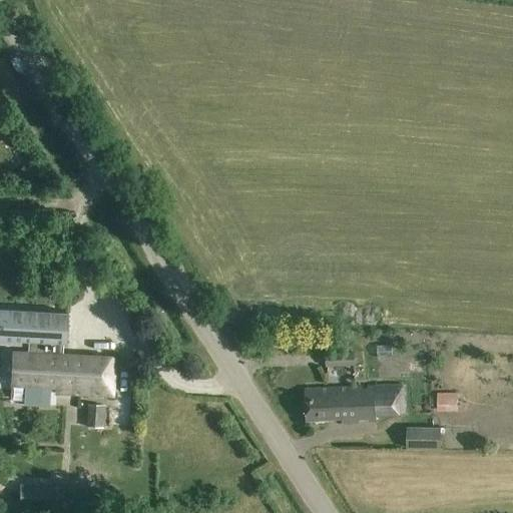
[(66,345),(67,314),(0,309),(0,341),(27,343),(26,354),(13,354),(11,380),(57,382),(56,394),(112,397),(114,359),(59,356),(59,344),(66,345)]
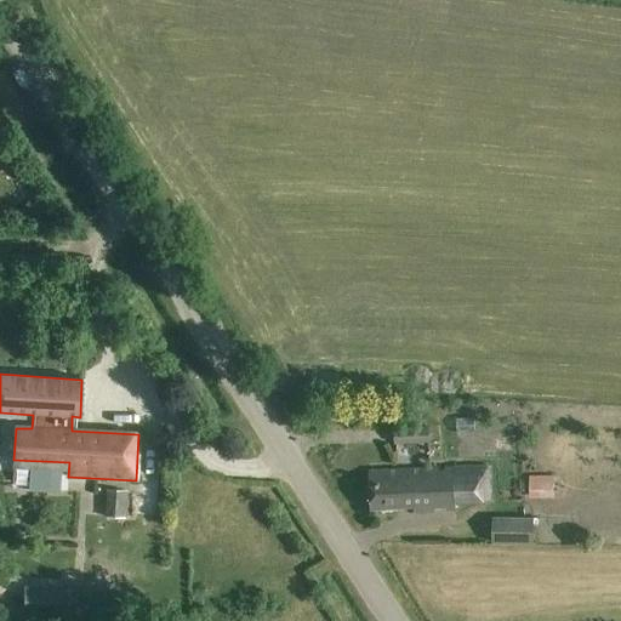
[(394,443),(431,442),(429,427),(394,428),(394,443)]
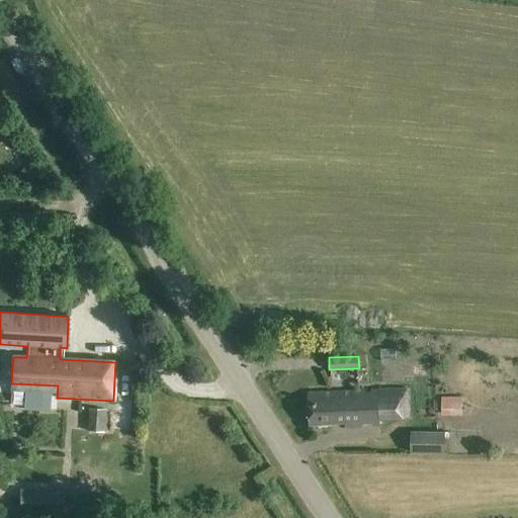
[(380,418),(408,418),(408,393),(310,393),(310,422),(344,422),(344,428),(380,428),(380,418)]
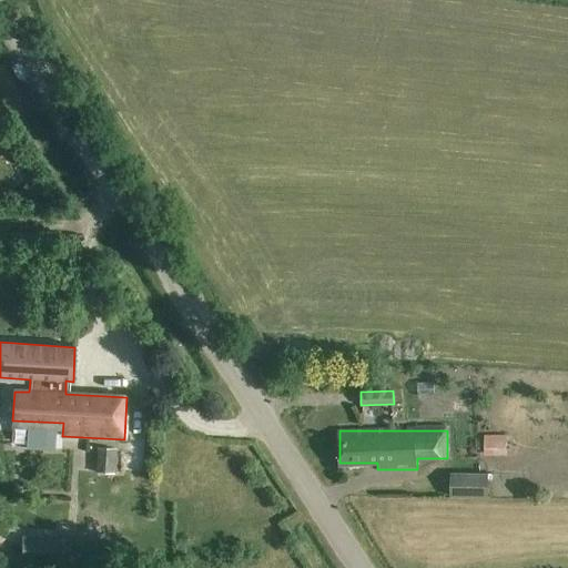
[(484,456),(507,455),(507,436),(484,436),(484,456)]
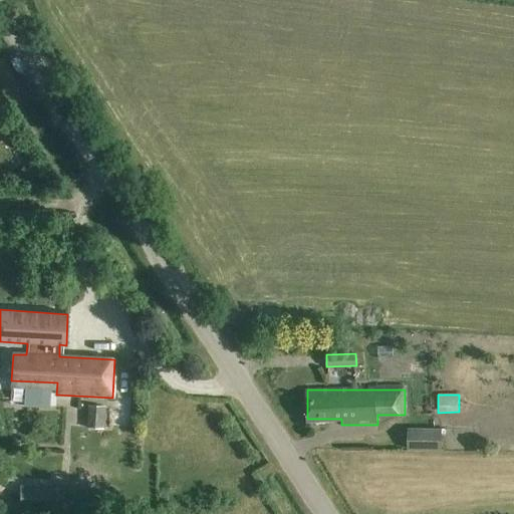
[(94,428),(114,428),(114,405),(94,405),(94,428)]
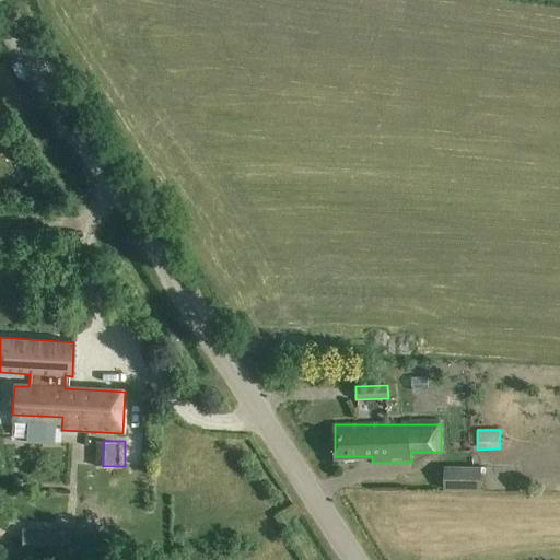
[(481,491),(481,467),(444,466),(444,490),(481,491)]
